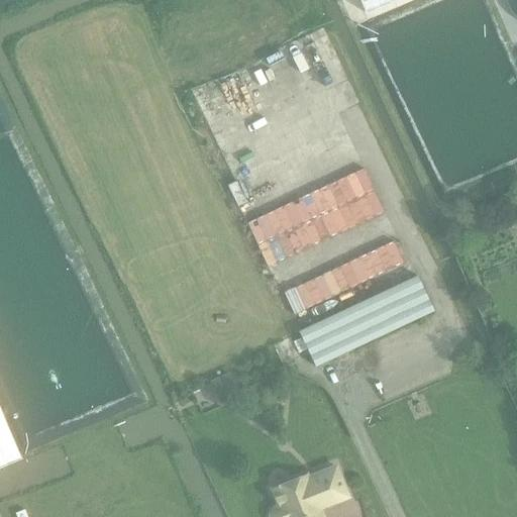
[(516,0),(358,0),(365,13),(396,0),(516,0)]
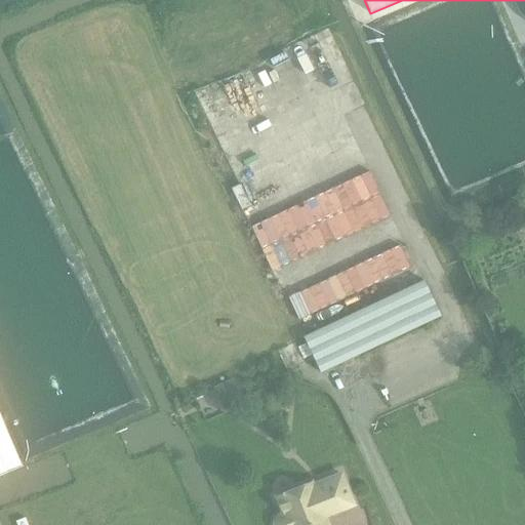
[(320,373),(441,317),(423,280),(304,336),(320,373)]
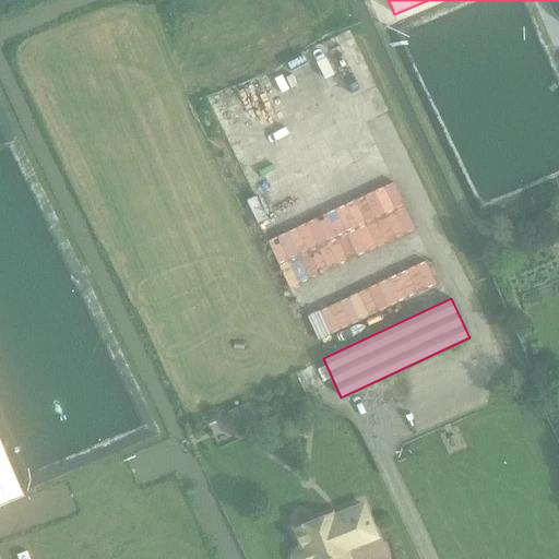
[(237,436),(259,426),(249,404),(227,413),(237,436)]
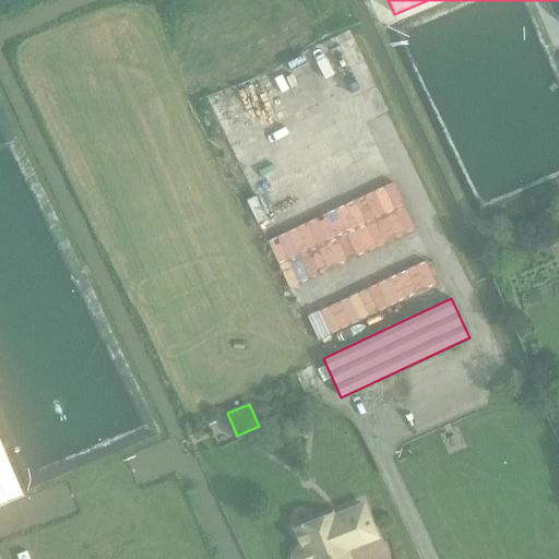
[(0,503),(22,495),(0,441),(0,503)]
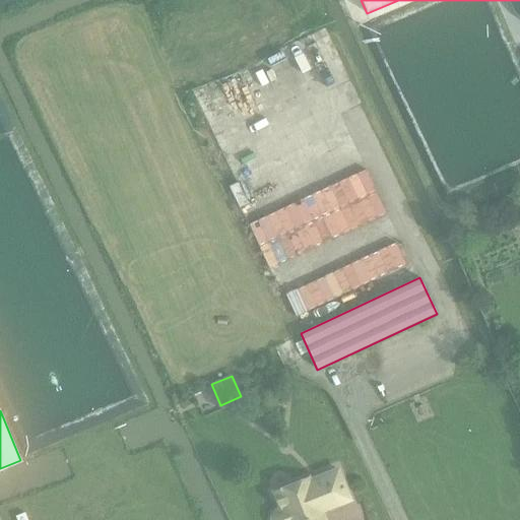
[(271,519),(270,519),(325,519),(322,512),(350,501),(338,470),(310,481),(309,479),(274,493),(280,509),(276,511),(275,511),(275,512),(274,512),(274,513),(273,513),(273,514),(272,515),(272,516),(271,517),(271,518),(271,519)]
